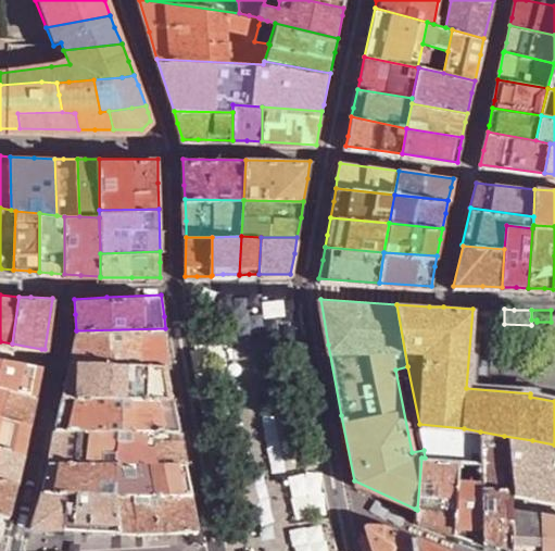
[(167,342),(165,328),(76,330),(68,363),(169,366),(167,342)]
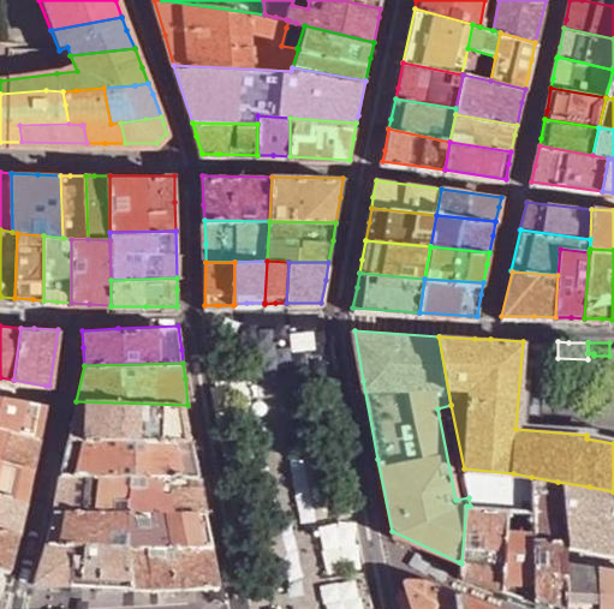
[(41,417),(43,401),(0,393),(0,424),(37,434),(41,417)]
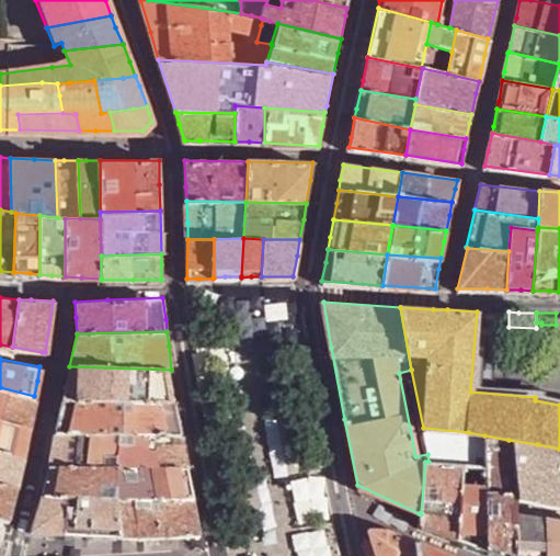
[(66,382),(63,399),(174,400),(173,387),(171,370),(69,366),(66,382)]
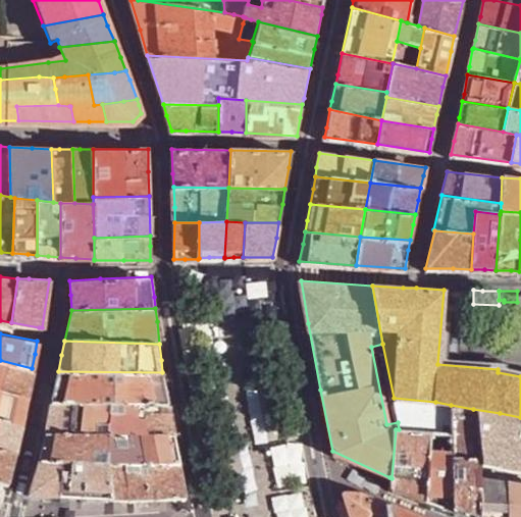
[(30,381),(32,368),(0,360),(0,388),(27,397),(30,381)]
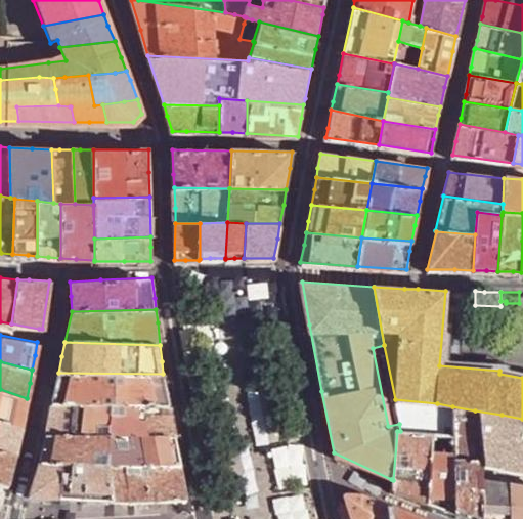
[(166,389),(163,374),(58,373),(54,389),(51,403),(111,403),(169,404),(166,389)]
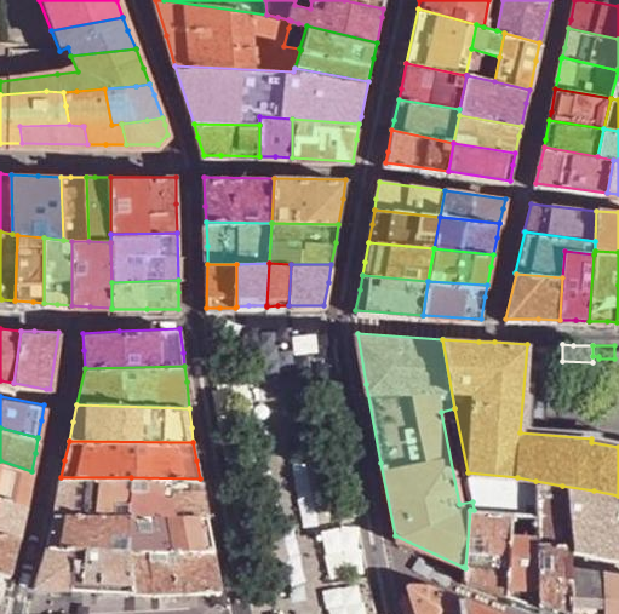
[(29,483),(32,471),(0,460),(0,495),(26,503),(29,483)]
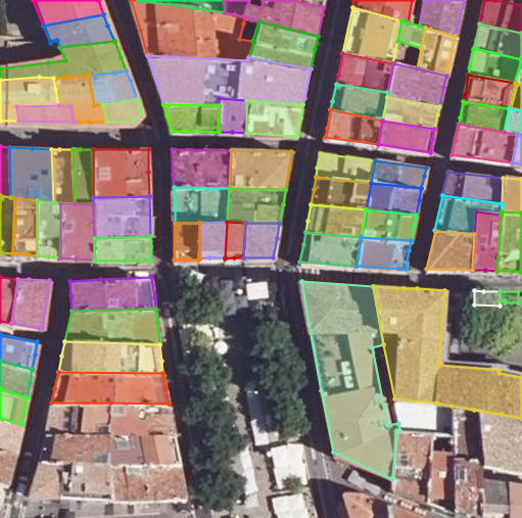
[(398,423),(399,430),(431,433),(448,433),(452,434),(452,424),(452,406),(436,403),(394,398),(398,423)]
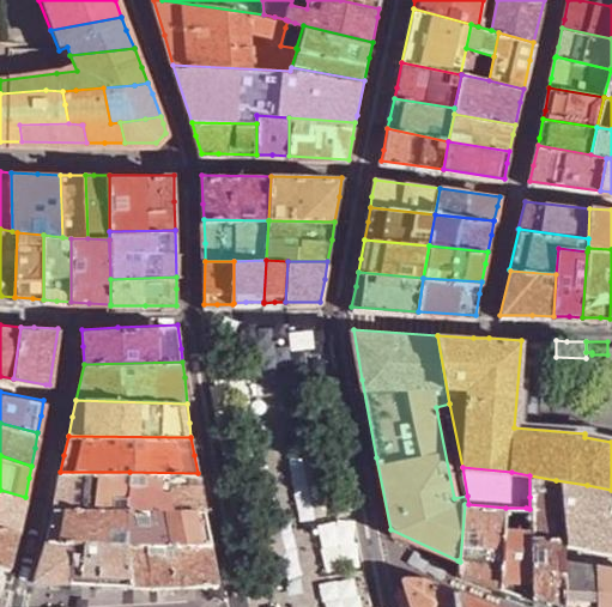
[(55,492),(52,508),(127,509),(129,472),(60,472),(55,492)]
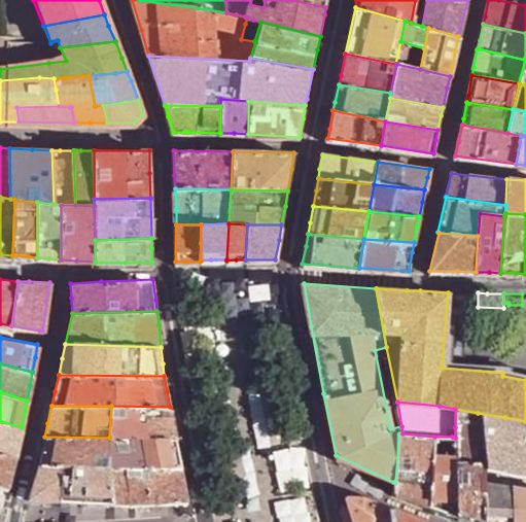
[(111,406),(109,438),(176,438),(172,416),(170,407),(111,406)]
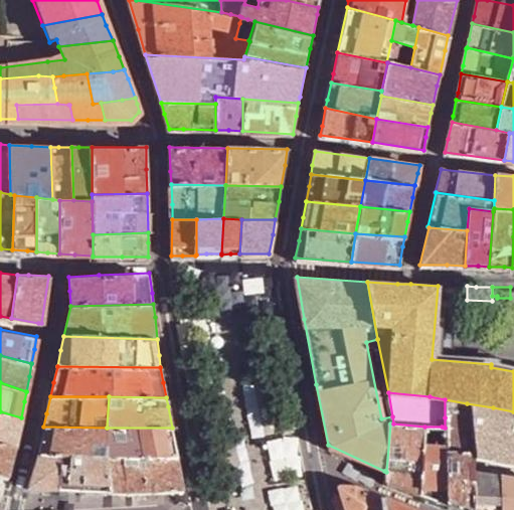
[(467,403),(445,399),(445,417),(470,420),(467,403)]
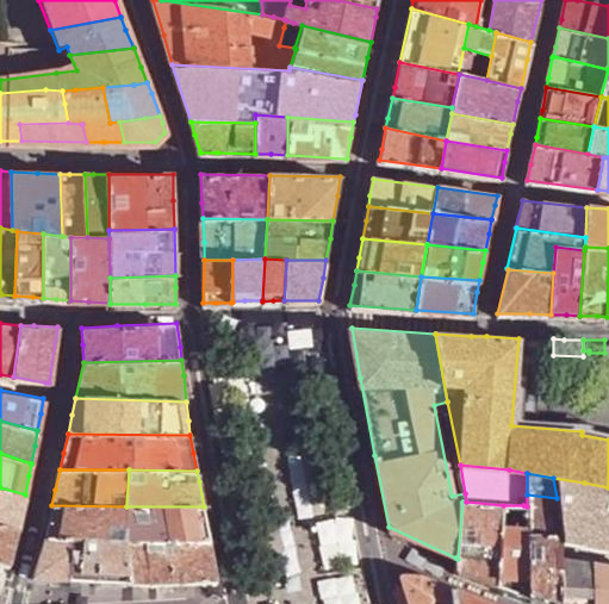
[(578,545),(586,547),(584,483),(553,478),(557,498),(561,541),(563,542),(578,545)]
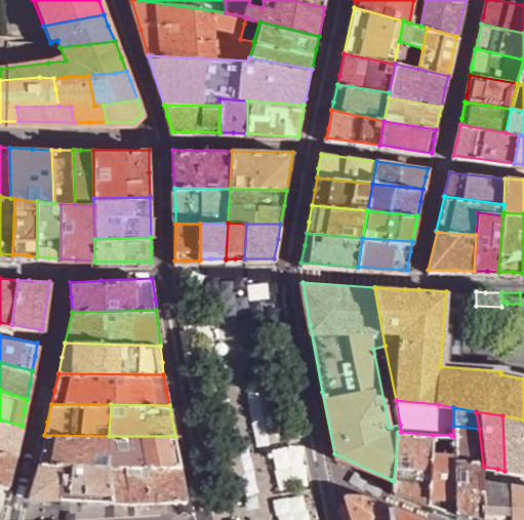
[(520,474),(523,474),(523,420),(502,415),(505,471),(520,474)]
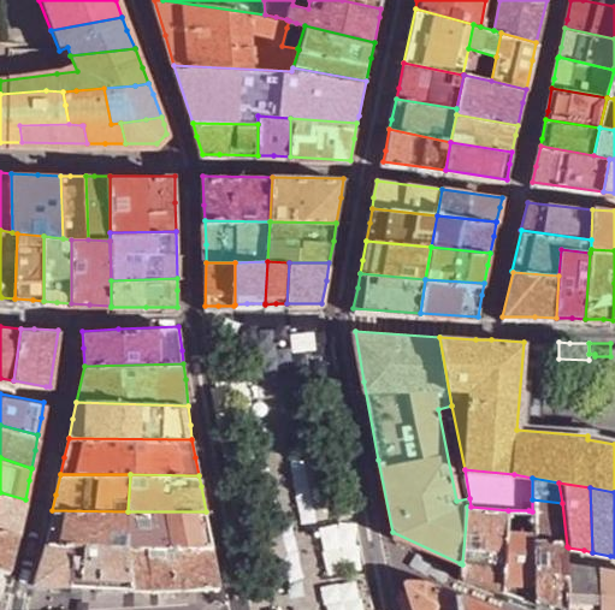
[(23,513),(25,499),(0,492),(0,526),(19,533),(23,513)]
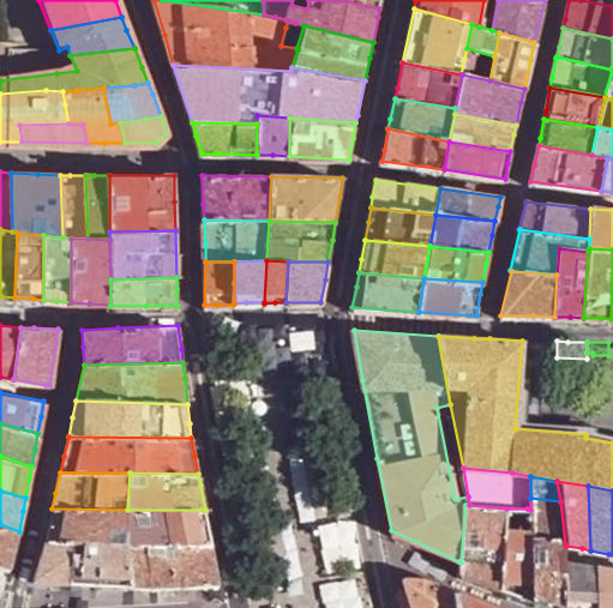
[(553,607),(564,607),(564,563),(566,564),(566,546),(565,545),(560,501),(530,498),(530,510),(530,528),(533,601),(553,607)]
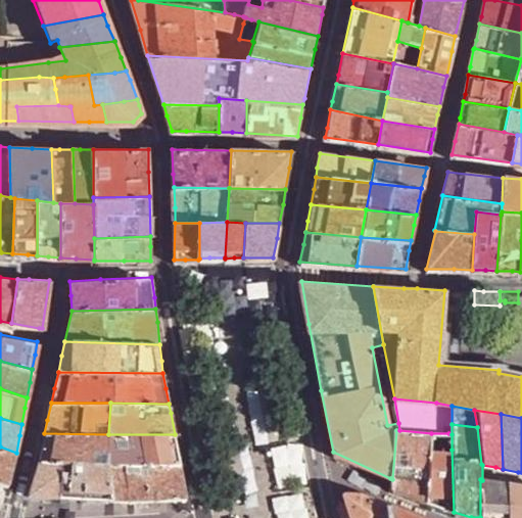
[(414,497),(427,502),(430,448),(431,433),(399,430),(396,430),(392,479),(390,478),(389,487),(414,497)]
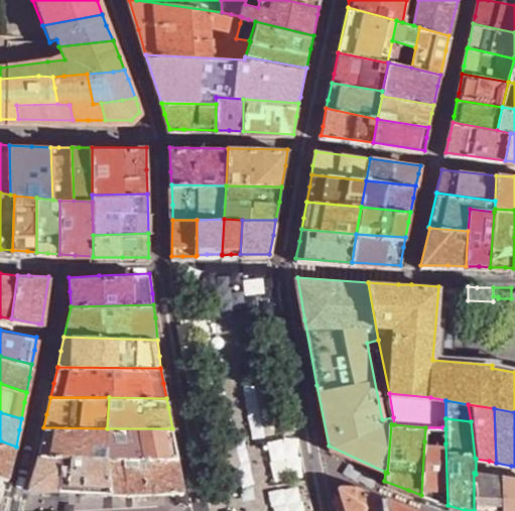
[(41,439),(38,453),(105,457),(107,428),(43,427),(41,439)]
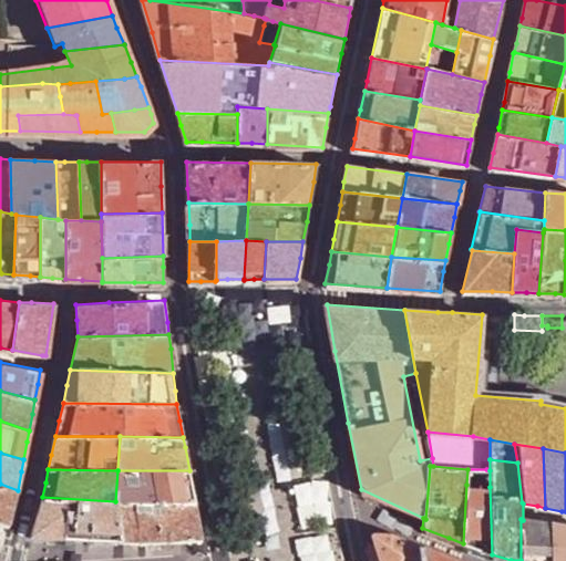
[(196,502),(189,470),(117,470),(115,501),(196,502)]
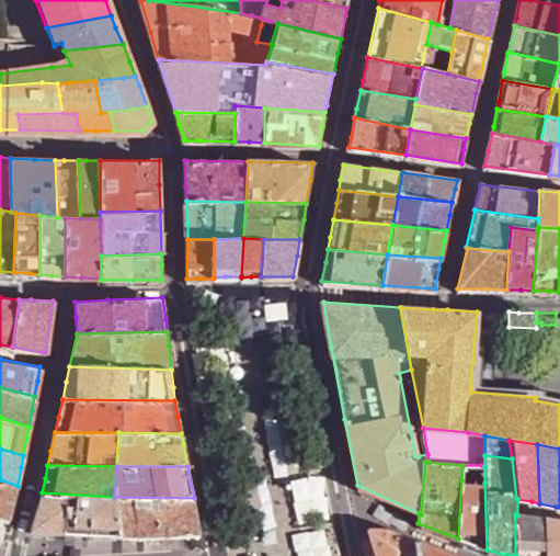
[(14,497),(18,486),(0,479),(0,515),(9,519),(14,497)]
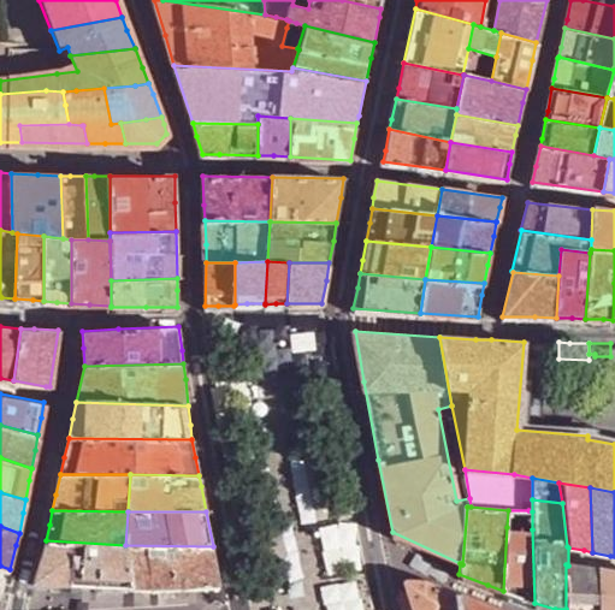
[(525,599),(534,603),(532,529),(507,527),(503,591),(525,599)]
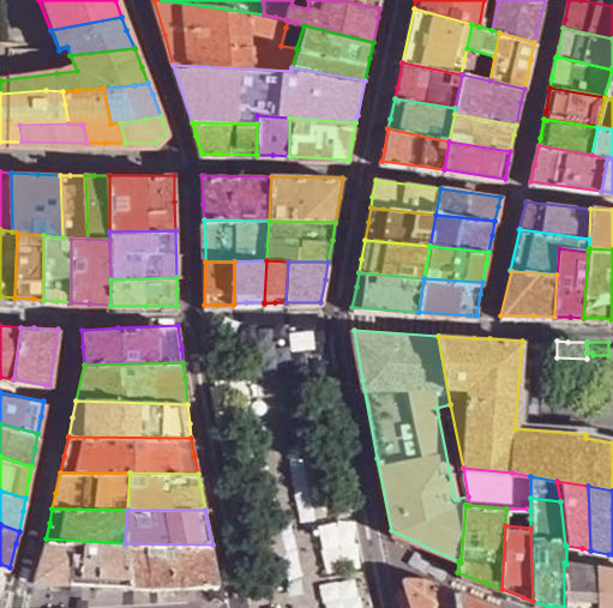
[(131,584),(125,543),(46,539),(35,579),(79,582),(131,584)]
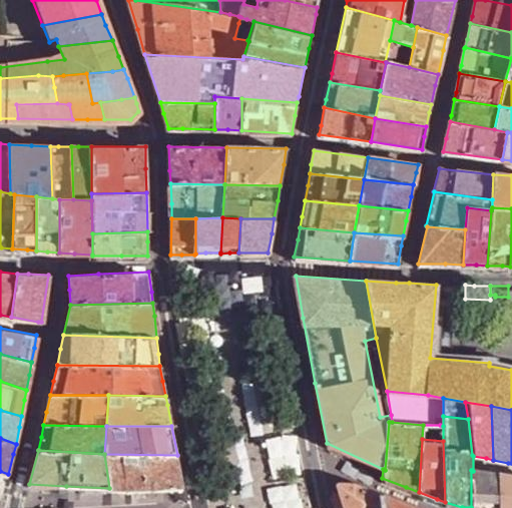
[(109,488),(128,490),(145,489),(183,487),(180,468),(177,455),(104,454),(109,488)]
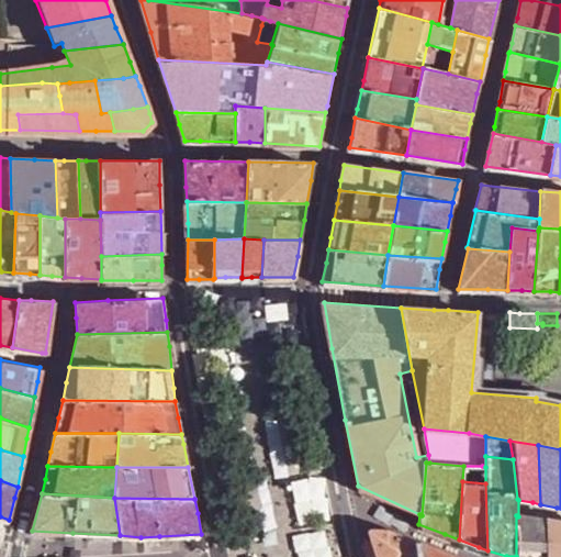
[(545,556),(546,520),(518,516),(516,515),(516,556),(545,556)]
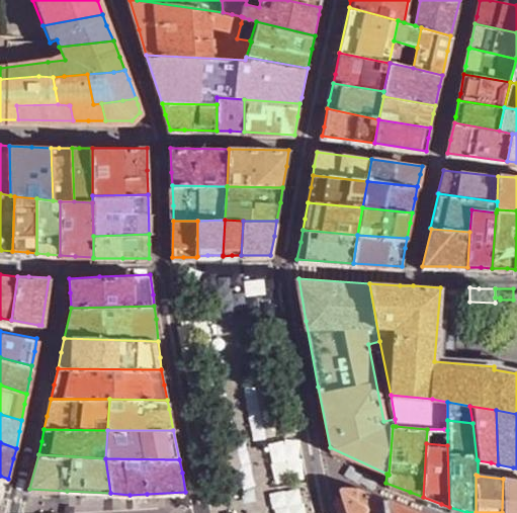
[(516,512),(516,481),(503,479),(502,512),(516,512)]
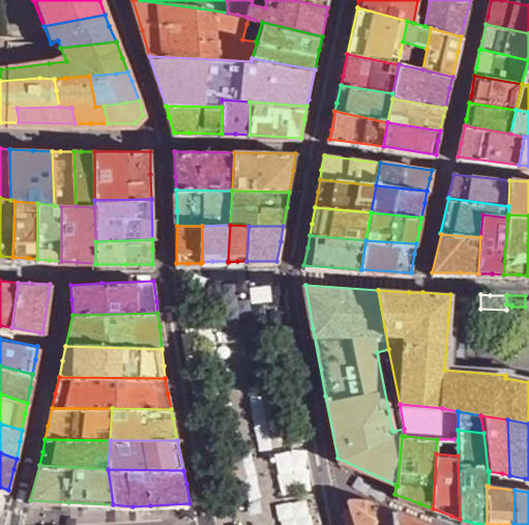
[(349,498),(356,524),(393,524),(392,511),(377,503),(363,498),(349,498)]
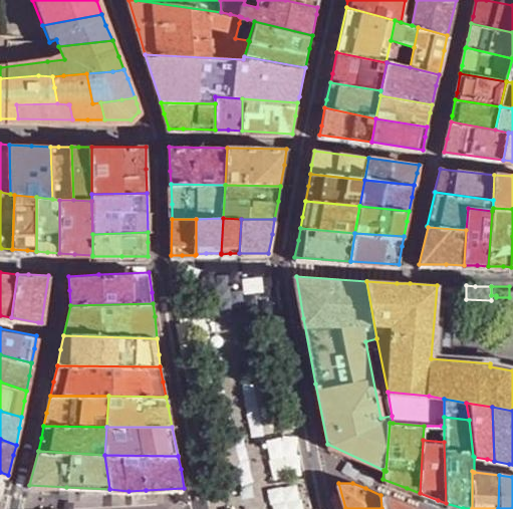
[(416,508),(380,495),(381,508),(416,508)]
